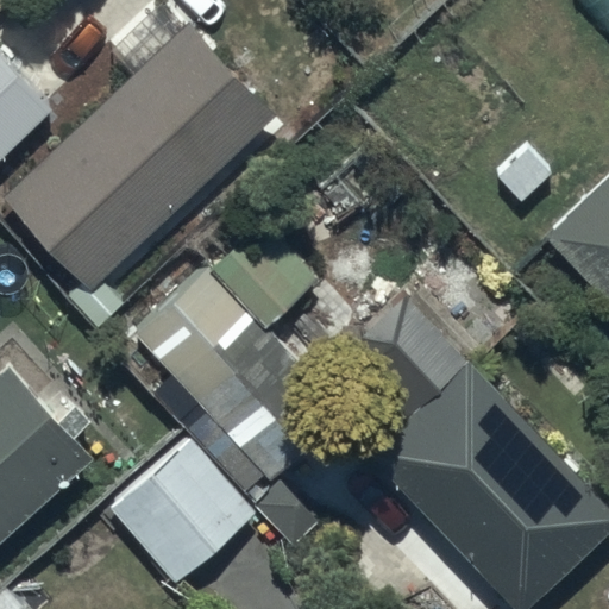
[(2,196),(90,289),(275,114),(187,22),(2,196)]
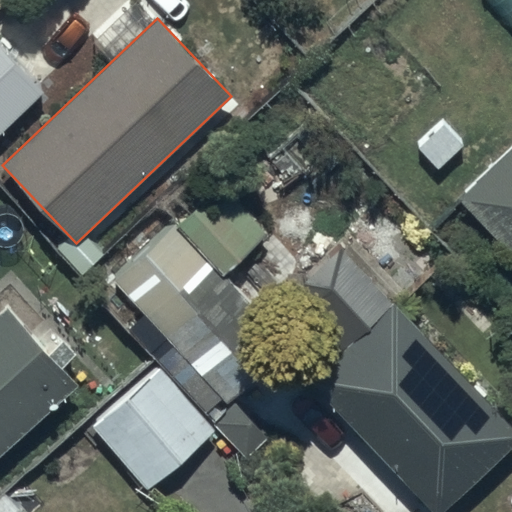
[(0,130),(43,92),(0,44),(0,130)]
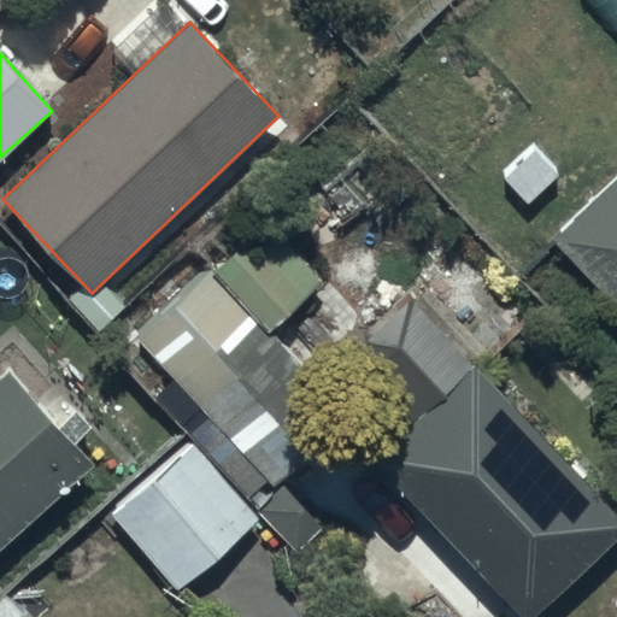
[(616,180),(553,240),(616,309),(616,180)]
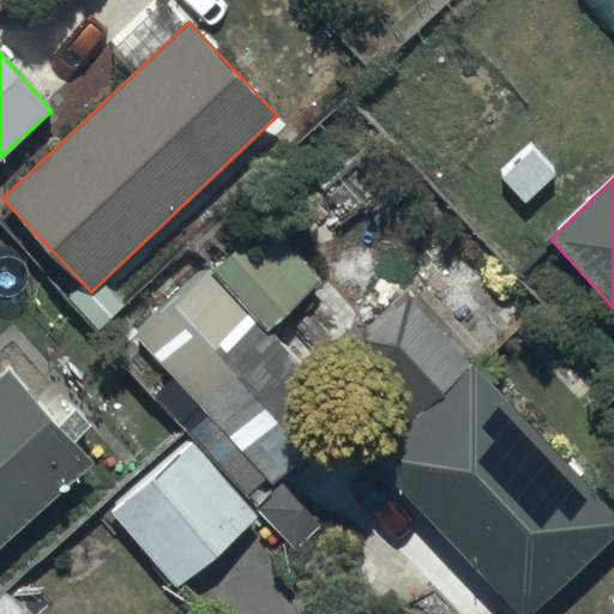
[(320,281),(262,216),(205,269),(262,332),(320,281)]
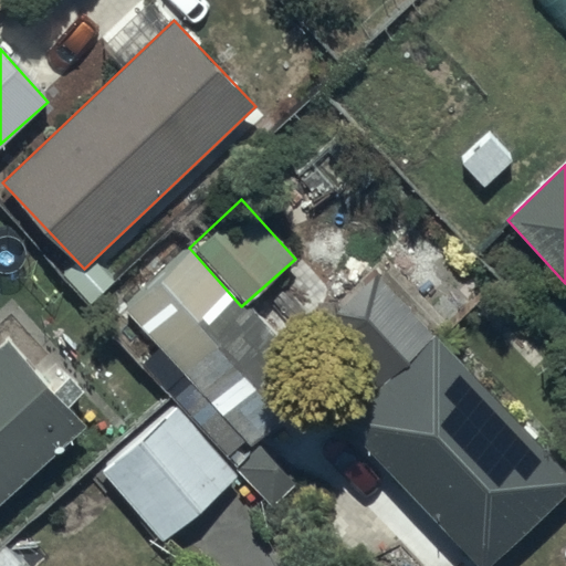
[(189,248),(122,307),(187,379),(171,394),(226,454),(244,439),(250,444),(314,386),(241,306),(189,248)]
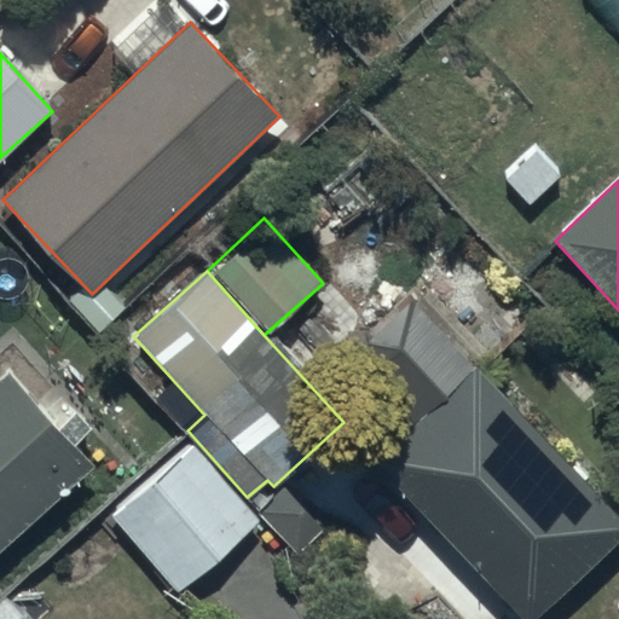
[(618,515),(478,360),(370,460),(515,618),(534,618),(618,542),(618,515)]
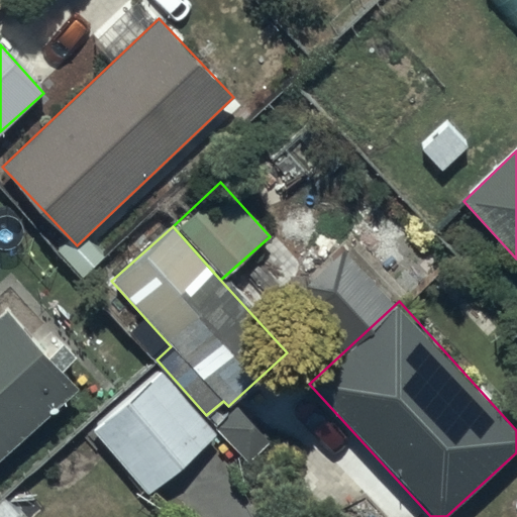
[(0,456),(78,388),(62,370),(76,357),(62,341),(47,354),(5,306),(0,310),(0,456)]
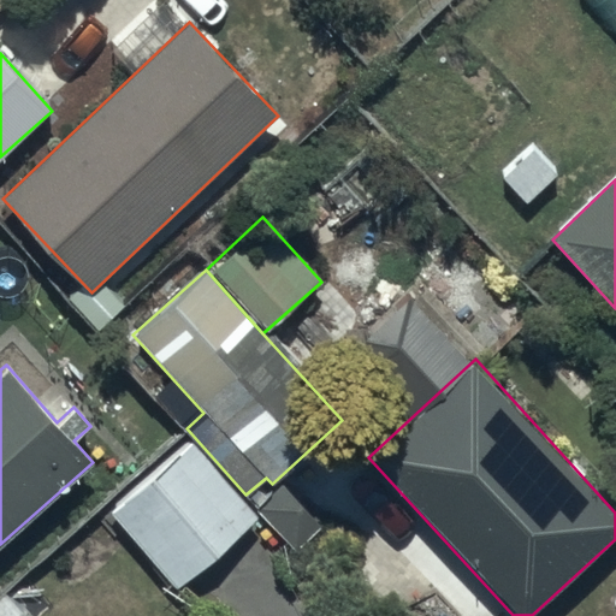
[(190,440),(107,511),(173,588),(256,517),(190,440)]
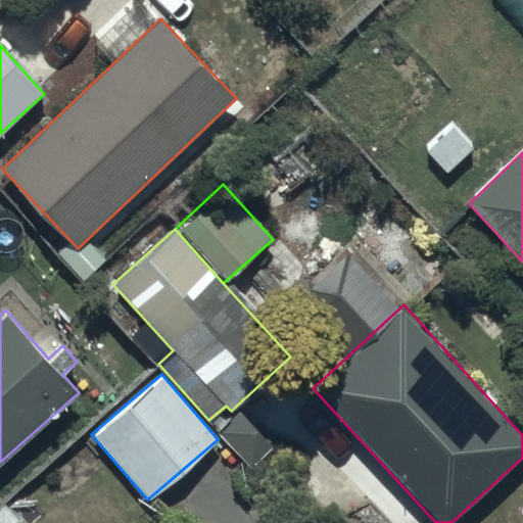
All buildings are outlined.
